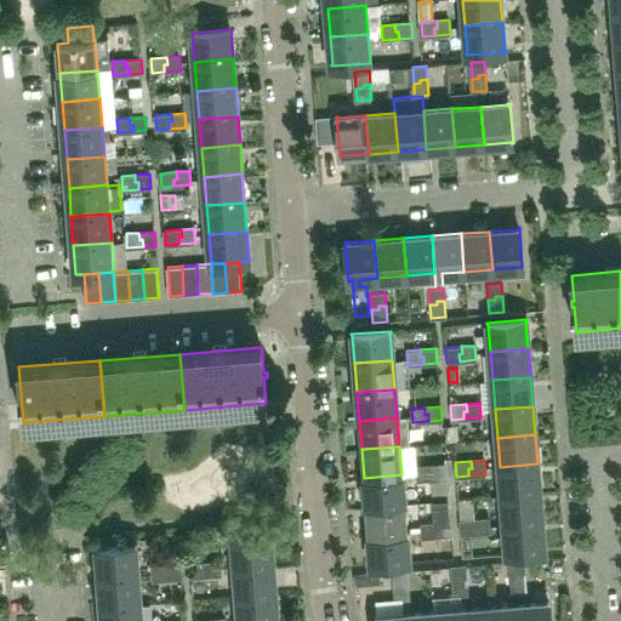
[(446,478),(445,463),(429,465),(429,472),(433,472),(433,479),(446,478)]
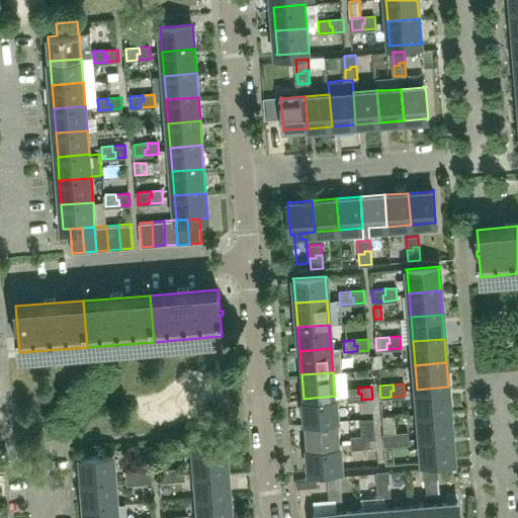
[(450,411),(448,386),(417,390),(418,413),(450,411)]
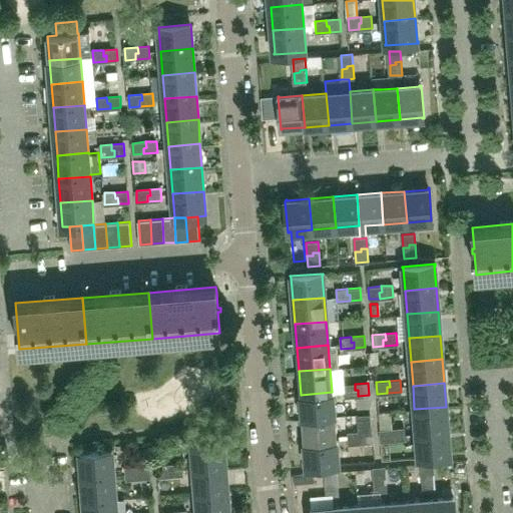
[(355,390),(355,384),(344,385),(345,397),(358,396),(358,390),(355,390)]
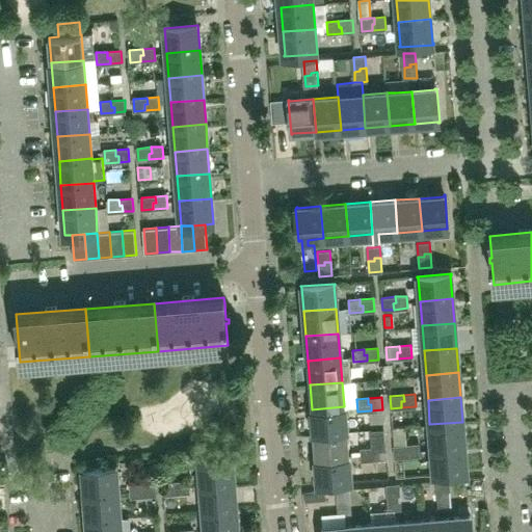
[(346,431),(344,406),(312,409),(314,434),(346,431)]
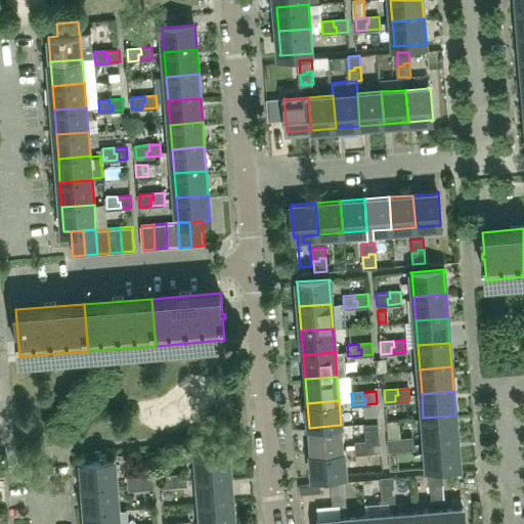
[(457,439),(455,416),(423,418),(425,442),(457,439)]
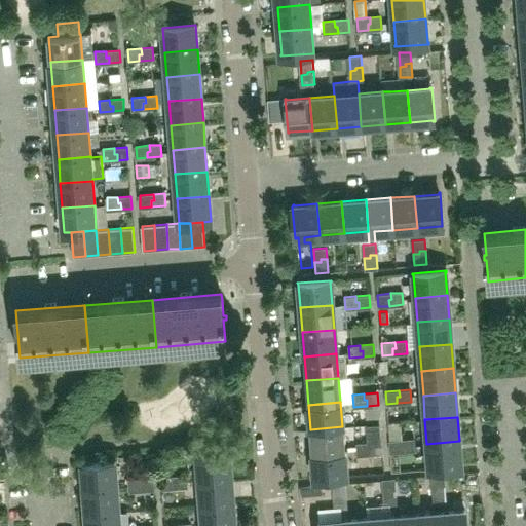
[(344,451),(342,426),(310,429),(312,453),(344,451)]
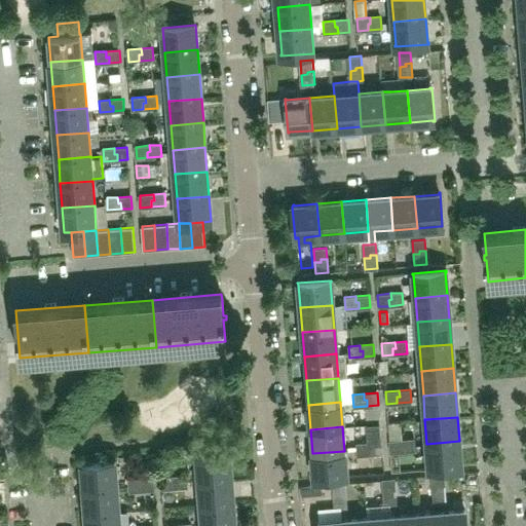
[(414,451),(414,439),(403,440),(403,446),(401,446),(401,452),(414,451)]
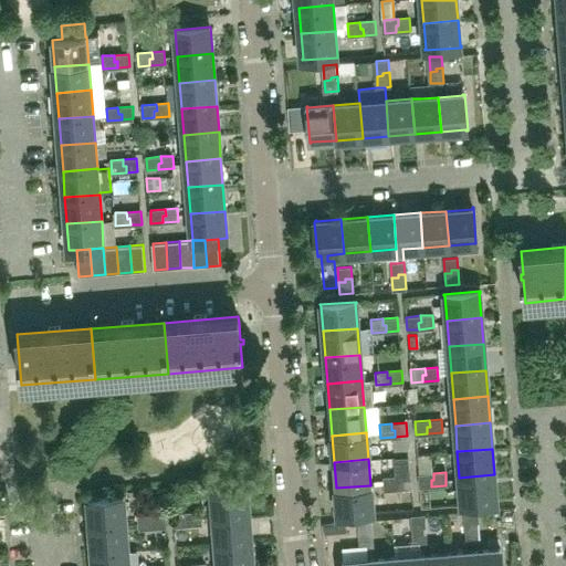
[(433,480),(433,473),(419,474),(420,488),(431,486),(431,480),(433,480)]
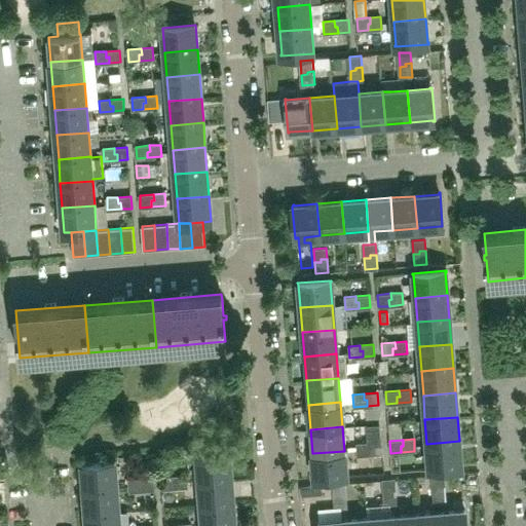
[(460,464),(459,441),(426,444),(428,467),(427,467),(428,468),(461,466),(461,464),(460,464)]
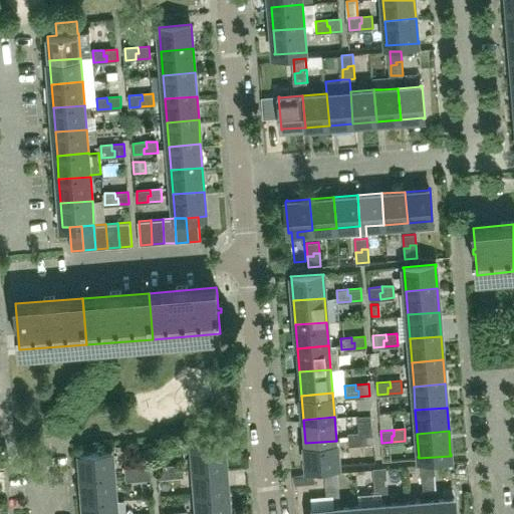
[(372,443),(371,432),(359,433),(359,438),(362,438),(362,444),(372,443)]
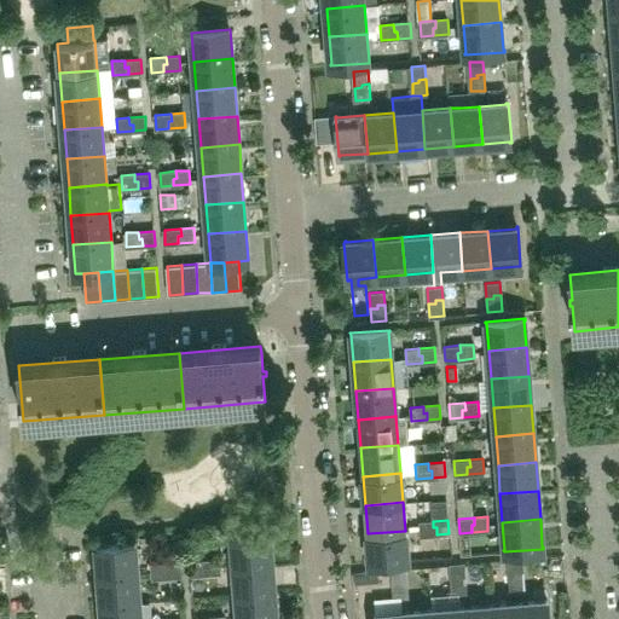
[(433,527),(433,521),(431,521),(420,521),(421,536),(437,534),(437,527),(433,527)]
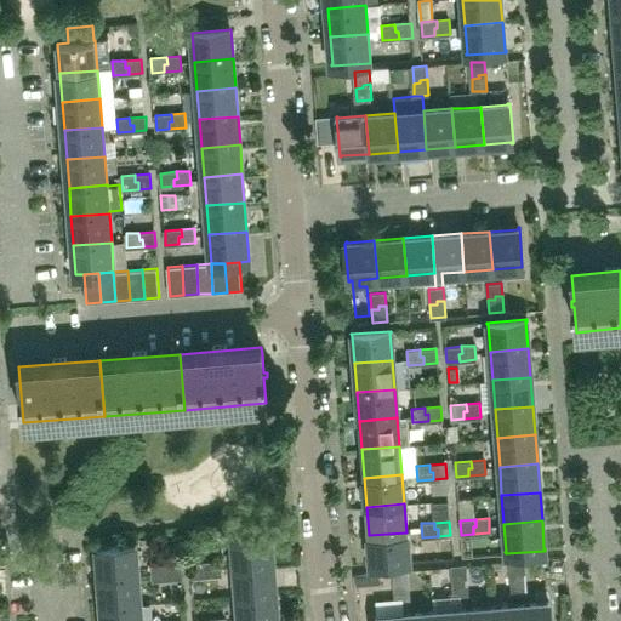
[(408,560),(406,533),(369,535),(370,563),(370,564),(409,562),(409,560),(408,560)]
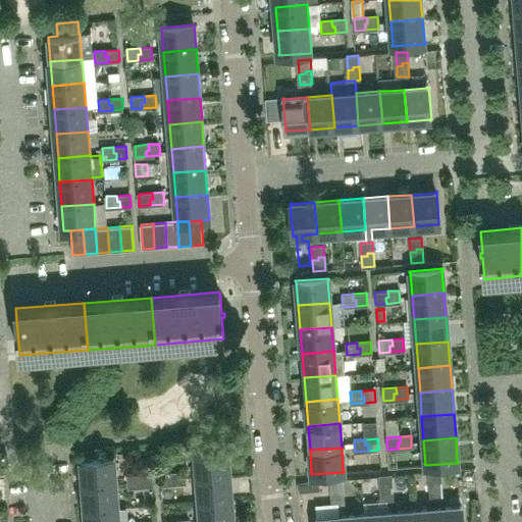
[(228,474),(226,450),(195,452),(197,477),(228,474)]
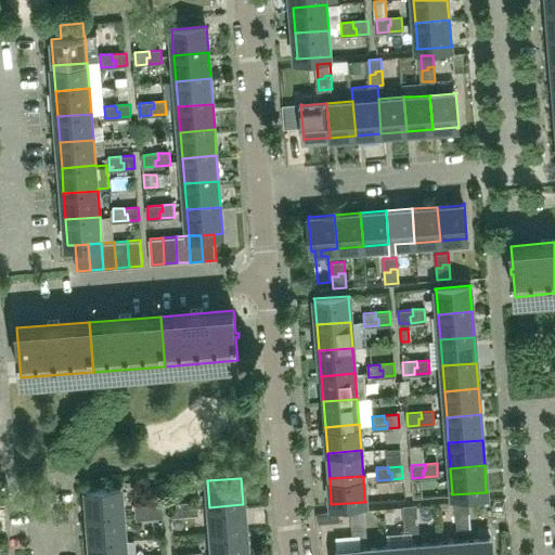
[(123,514),(121,488),(87,490),(89,517),(123,514)]
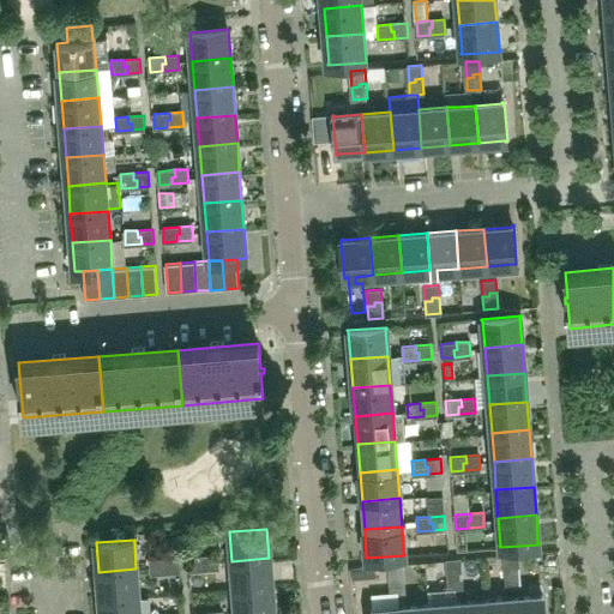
[(518,566),(517,554),(504,555),(505,571),(512,571),(511,567),(518,566)]
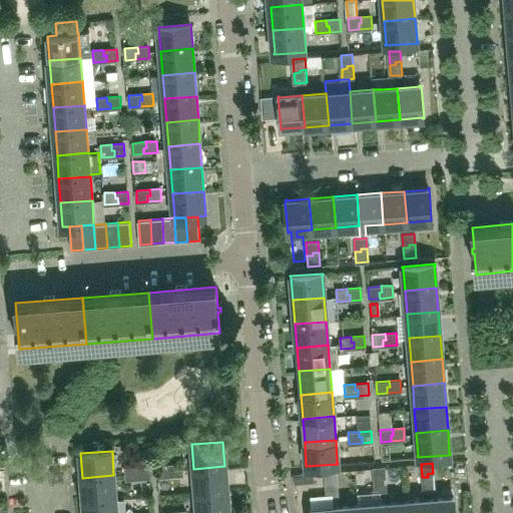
[(170,470),(170,464),(156,465),(157,477),(168,476),(167,470),(170,470)]
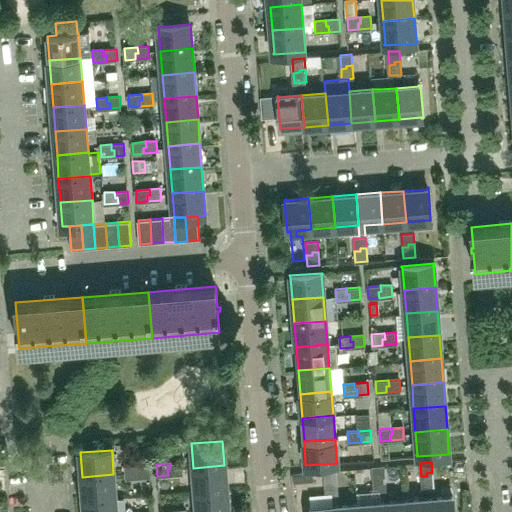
[(181,474),(180,463),(170,463),(170,469),(167,469),(168,475),(181,474)]
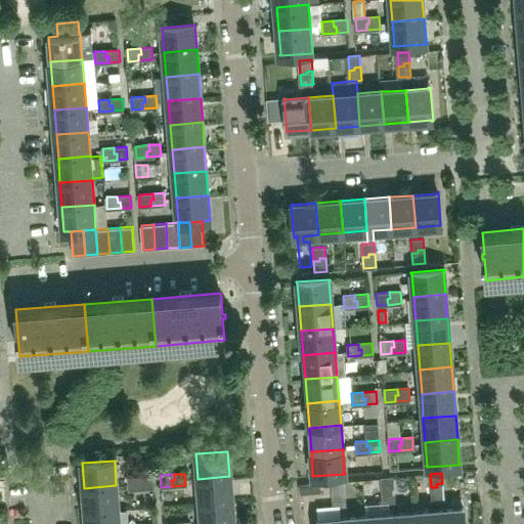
[(153,488),(153,476),(139,477),(139,483),(142,483),(142,489),(153,488)]
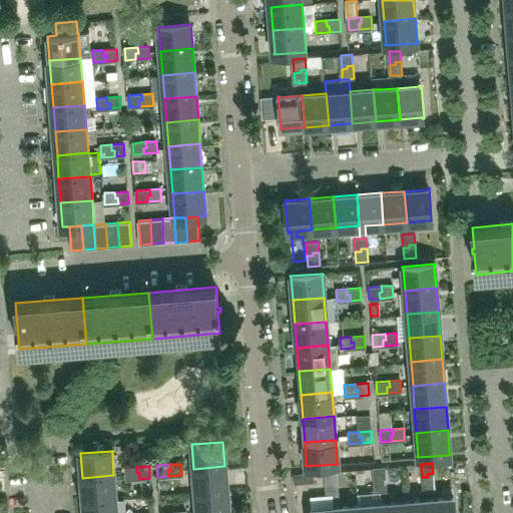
[(226,490),(224,466),(193,469),(195,492),(226,490)]
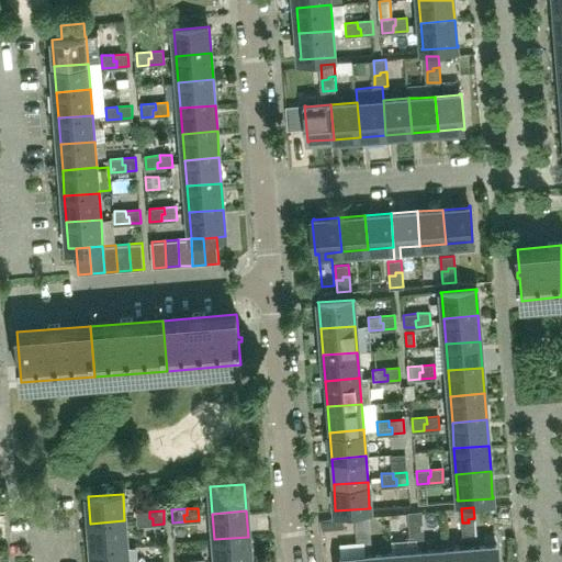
[(149,518),(149,512),(137,513),(138,526),(153,525),(153,518),(149,518)]
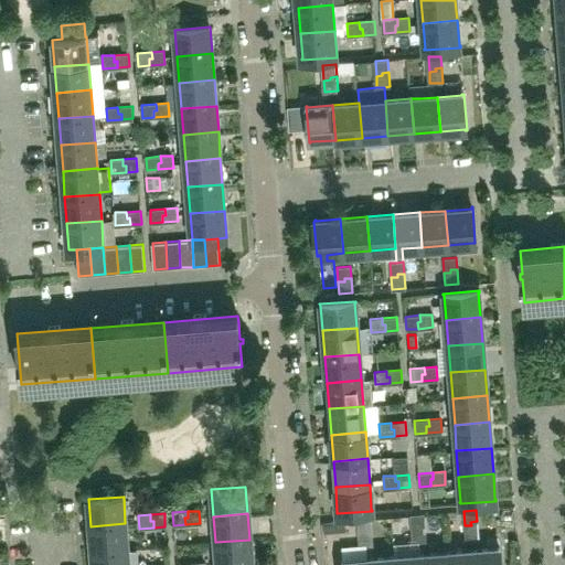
[(424,525),(423,514),(409,515),(412,530),(417,530),(417,526),(424,525)]
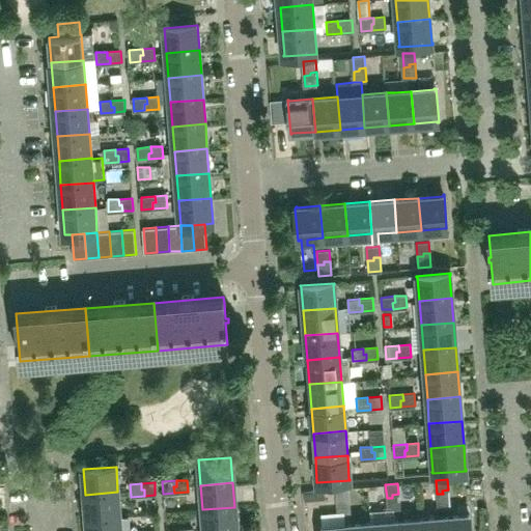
[(348,498),(347,487),(336,488),(337,502),(342,502),(342,499),(348,498)]
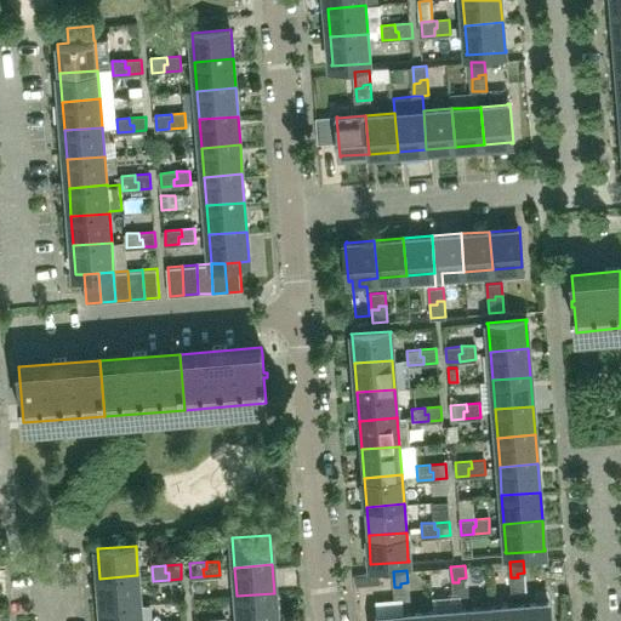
[(525,590),(524,573),(517,574),(518,577),(511,577),(512,591),(525,590)]
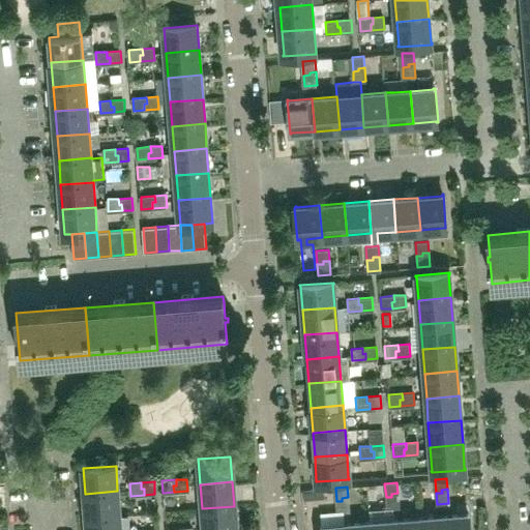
[(119,516),(117,491),(85,494),(86,518),(119,516)]
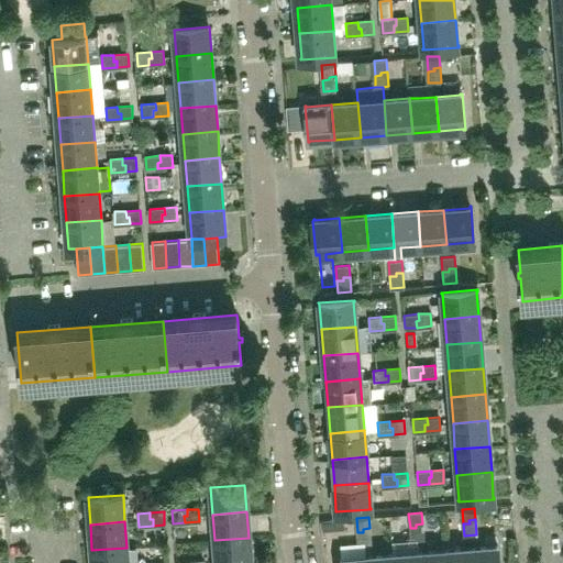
[(333,521),(321,522),(321,530),(333,530),(333,521)]
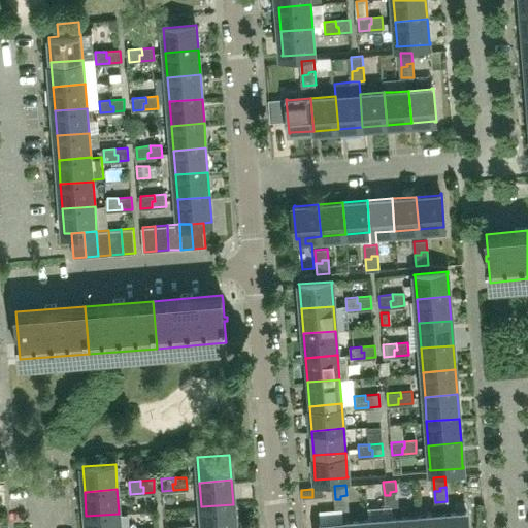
[(397,505),(396,491),(390,492),(390,495),(385,495),(385,506),(392,505),(397,505)]
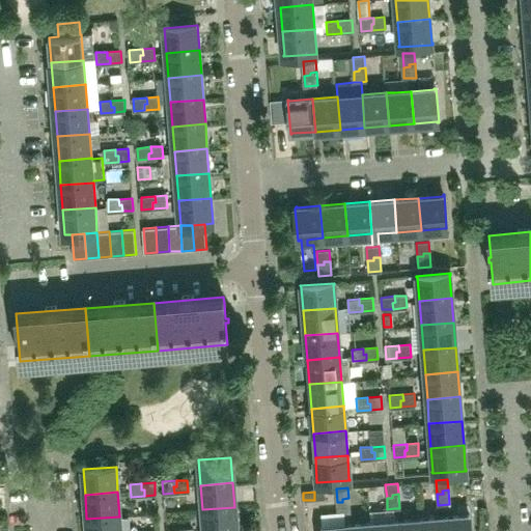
[(350,512),(348,498),(342,499),(342,502),(337,502),(338,512),(350,512)]
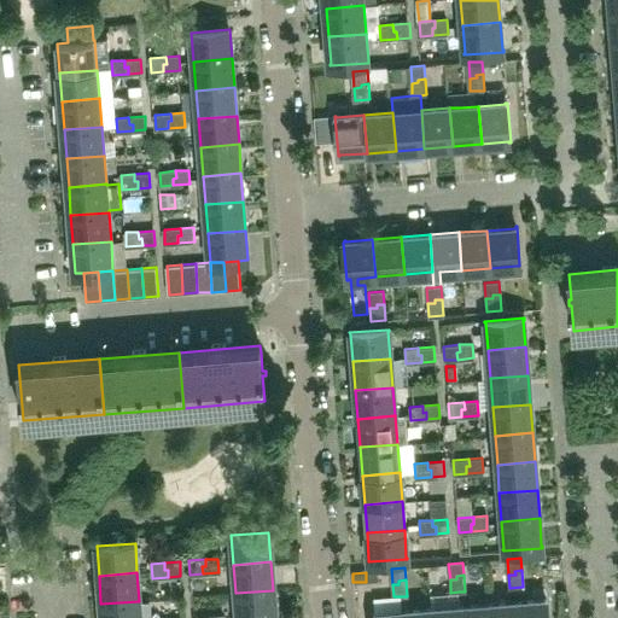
[(275,617),(273,590),(235,593),(237,617),(275,617)]
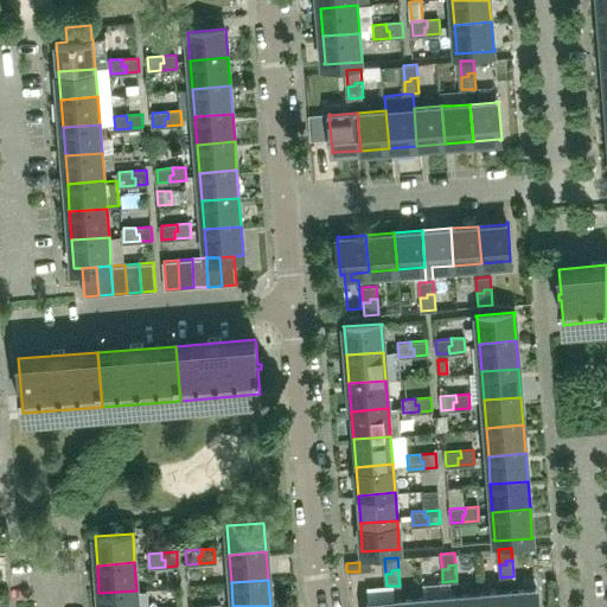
[(480,606),(479,594),(464,595),(462,580),(457,581),(451,581),(451,596),(452,606),(480,606)]
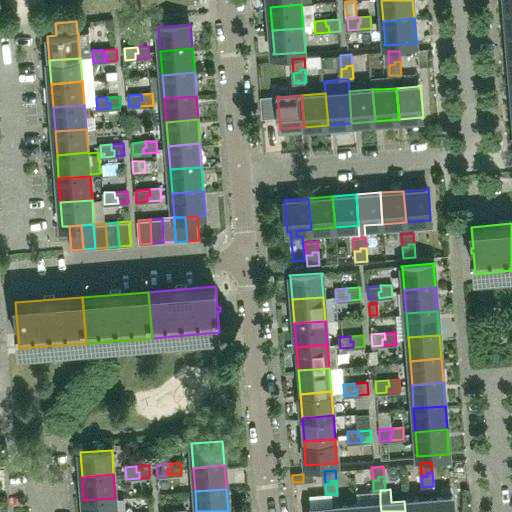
[(453,511),(452,496),(451,496),(451,497),(428,499),(428,511),(453,511)]
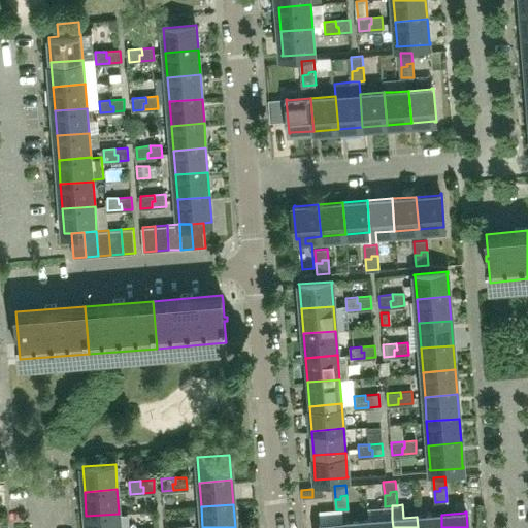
[(120,527),(119,514),(86,516),(87,527),(120,527)]
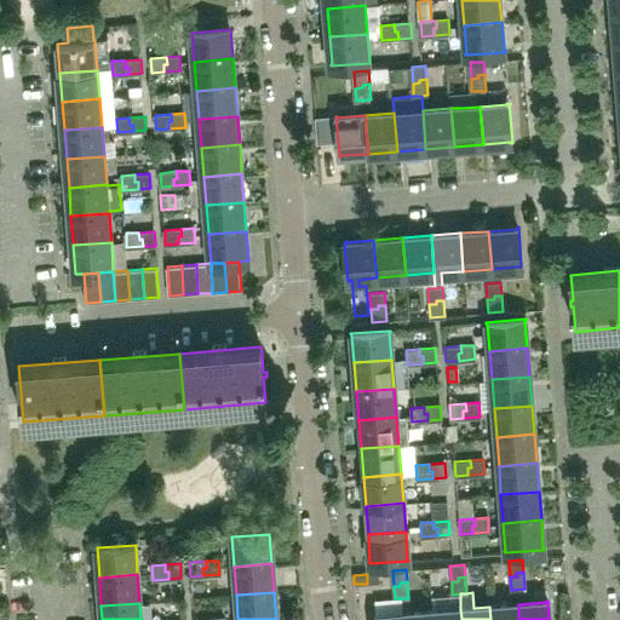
[(518,619),(518,604),(489,607),(491,619),(518,619)]
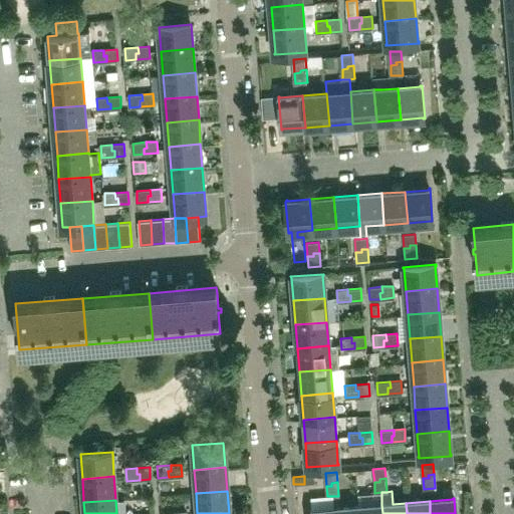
[(382,513),(381,505),(358,507),(358,513),(382,513)]
